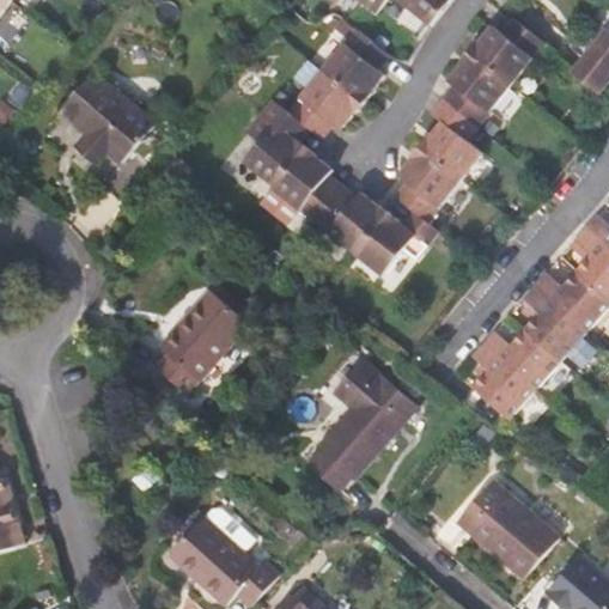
[(0,14),(12,0),(0,0),(0,14)]
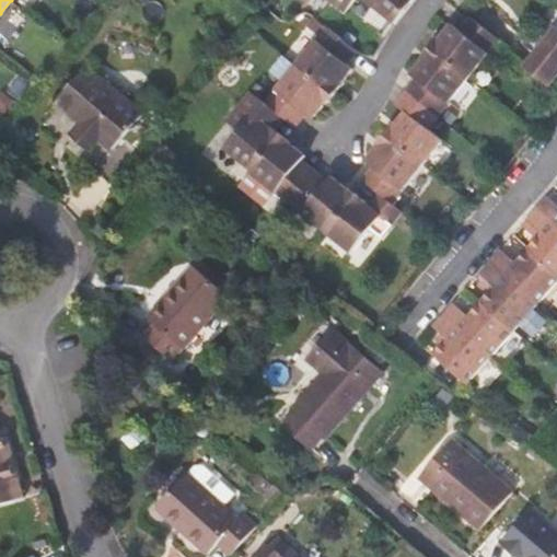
[(334,0),(341,7),(347,0),(366,0),(390,20),(406,0),(334,0)]
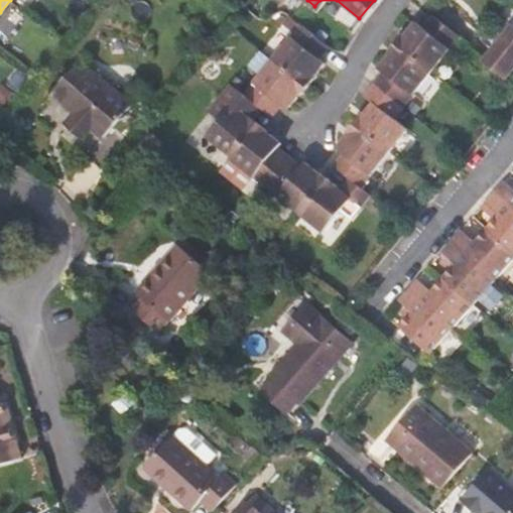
[(412,20),(394,42),(427,70),(456,35),(429,13),(419,26),(412,20)]
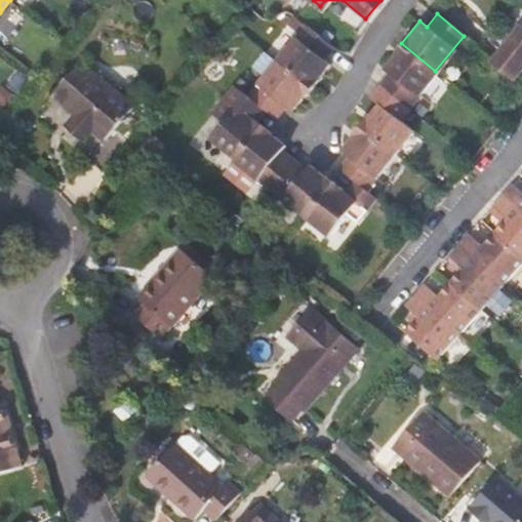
[(510,79),(521,64),(521,27),(517,23),(486,59),(510,79)]
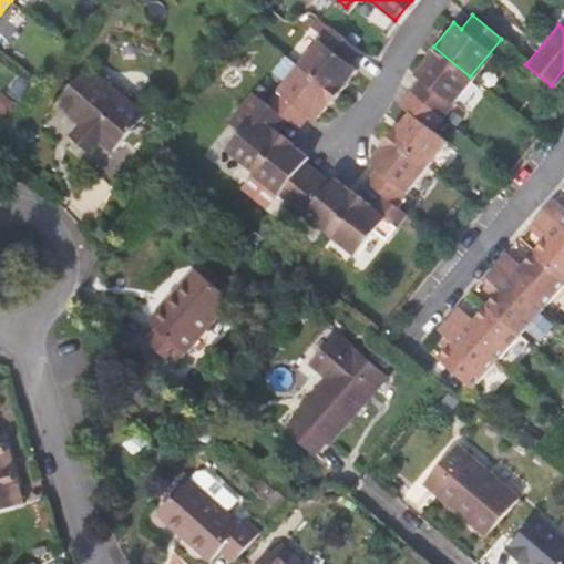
[(335,30),(303,69),(335,95),(355,69),(349,64),(360,51),(335,30)]
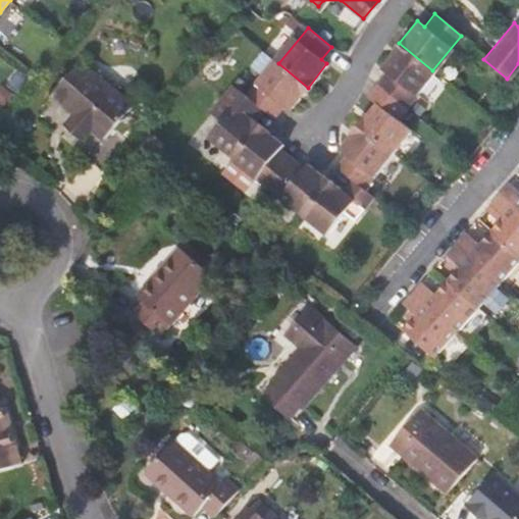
[(403,106),(432,70),(399,43),(379,66),(387,73),(378,85),(403,106)]
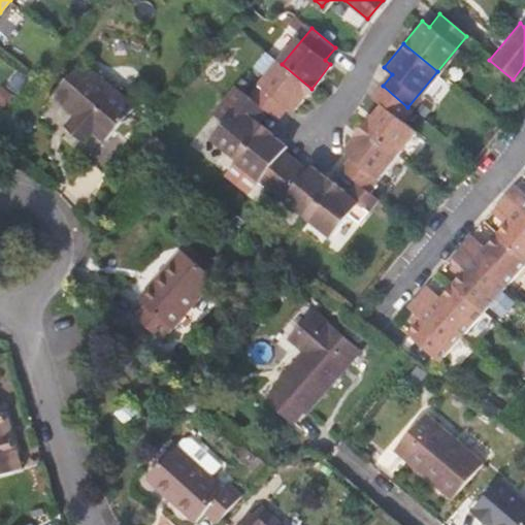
[(312,89),(282,64),(253,98),(267,110),(277,119),(286,106),(292,112),(312,89)]
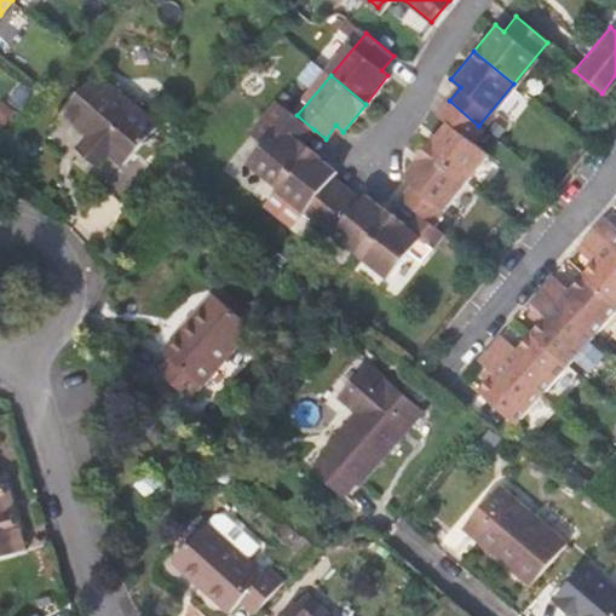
[(95,177),(105,163),(117,174),(151,137),(90,84),(56,122),(84,147),(73,159),(95,177)]
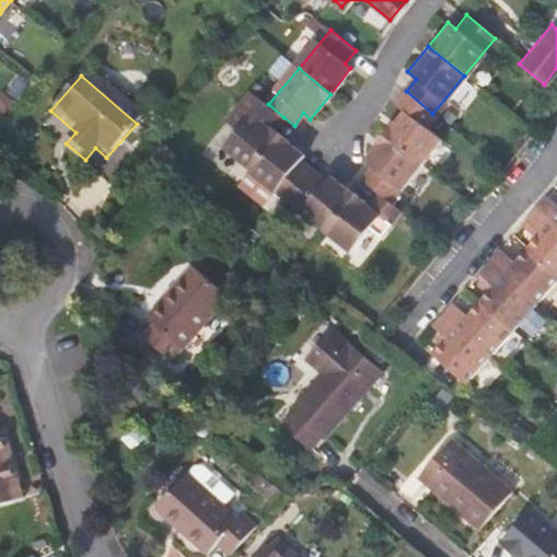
[(421,128),(432,114),(406,91),(394,105),(402,112),(382,136),(418,166),(439,141),(421,128)]
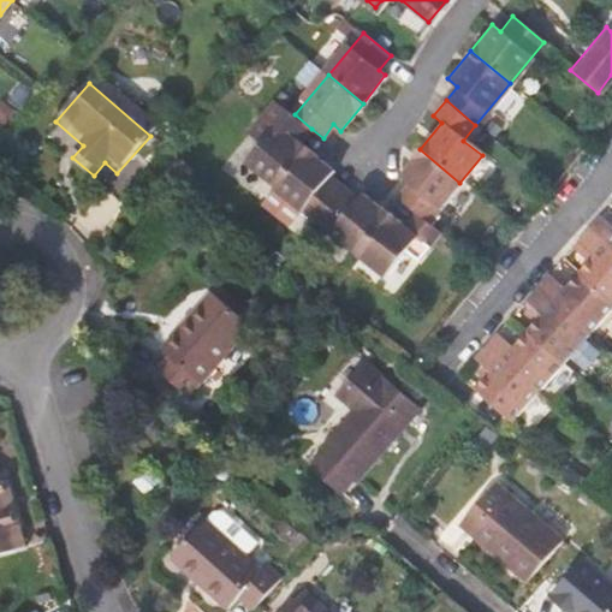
[(269,118),(283,129),(253,166),(281,191),(313,154),(299,142),(312,129),(295,114),(281,104),(269,118)]
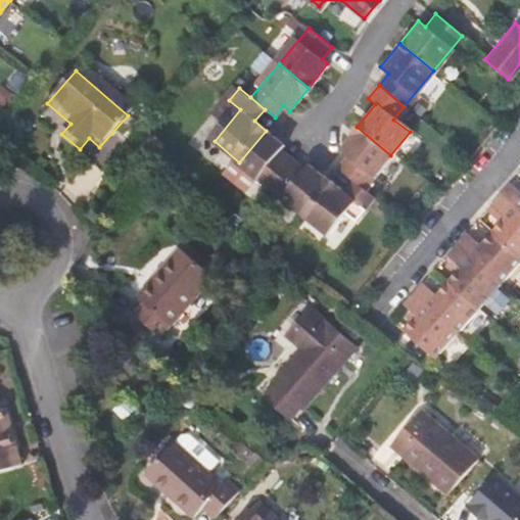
[(390,155),(357,127),(337,149),(343,155),(334,167),(350,180),(362,190),(390,155)]
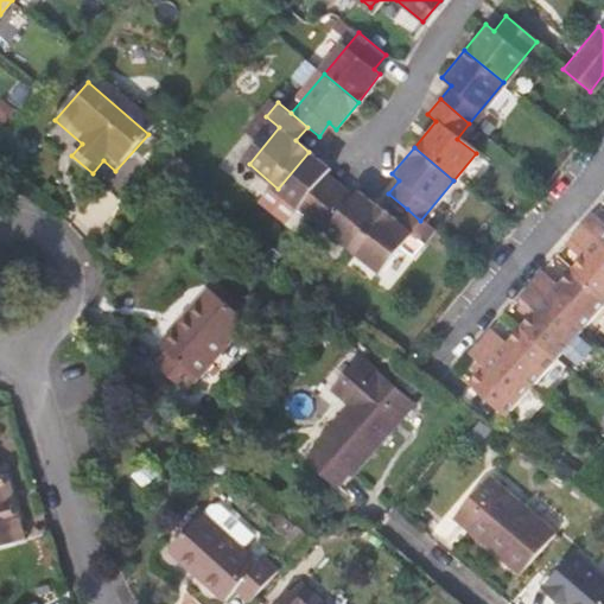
[(278,189),(312,217),(337,186),(320,173),(326,166),(309,152),(278,189)]
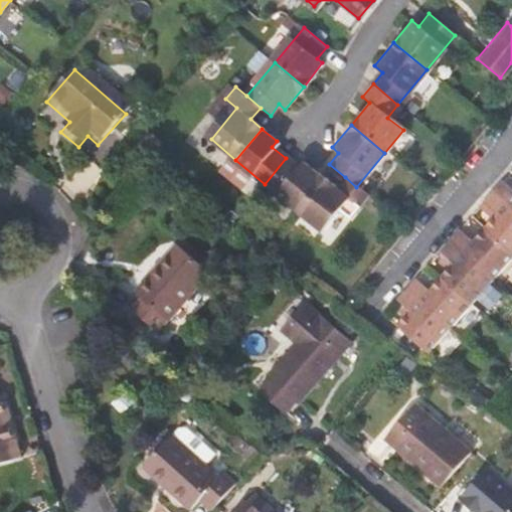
[(265,184),(298,212),(328,175),(317,167),(308,177),(286,158),(265,184)]
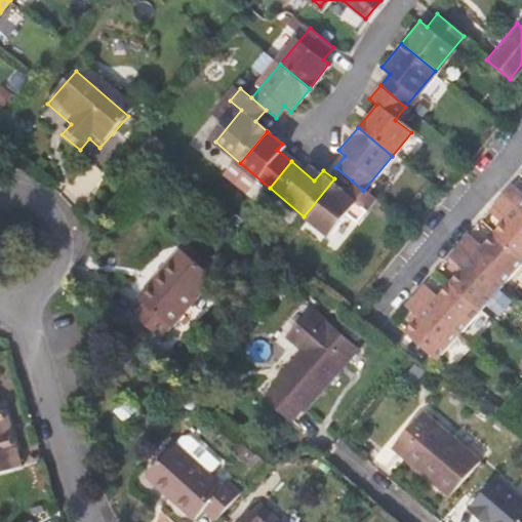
[(352,181),(346,188),(334,178),(304,216),(327,235),(355,201),(364,209),(373,198),(363,191),(352,181)]
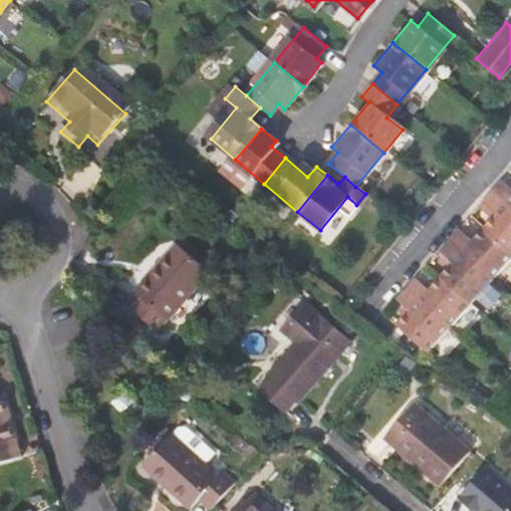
[(499,179),(490,189),(499,197),(508,187),(499,179)]
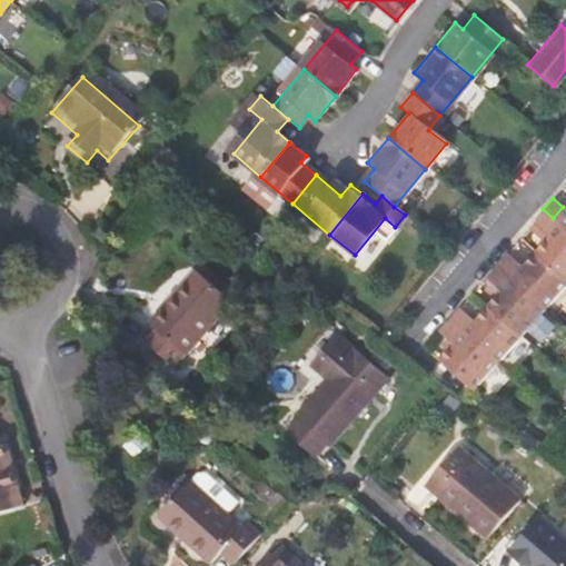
[(565,209),(563,207),(553,218),(565,229),(565,209)]
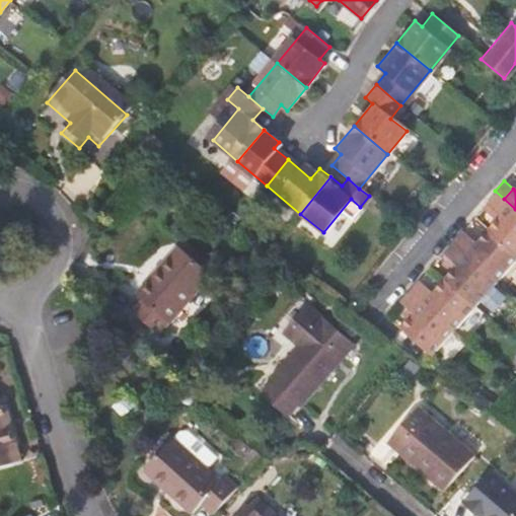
[(504,199),(495,191),(485,201),(495,210),(504,199)]
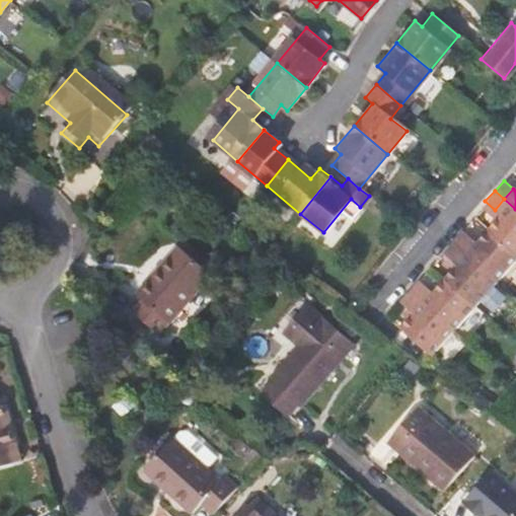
[(499,214),(488,227),(501,238),(515,221),(515,209),(504,199),(495,210),(499,214)]
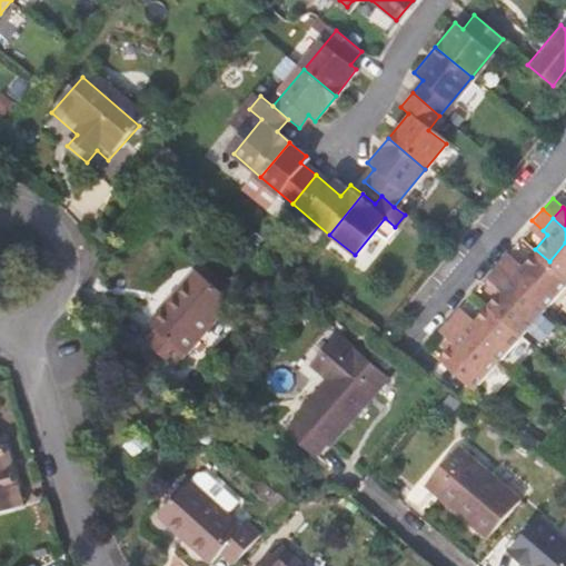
[(565,276),(565,242),(549,261),(565,276)]
